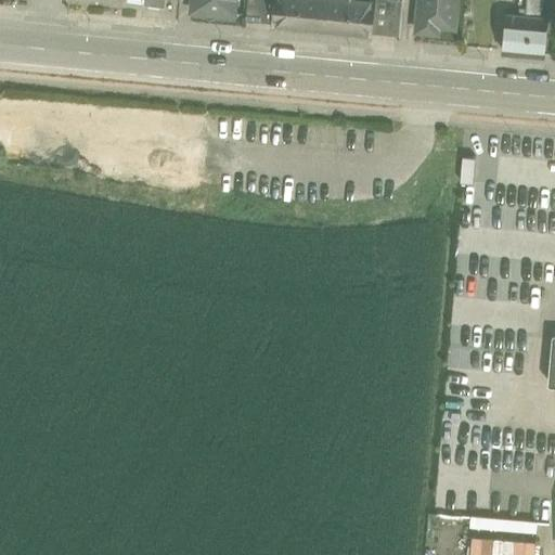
[(275,0),(274,16),(299,18),(301,0),(275,0)]
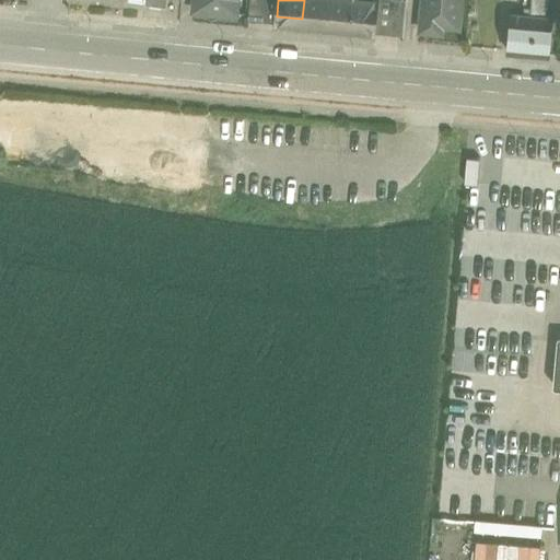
[(304,0),(302,19),(327,21),(328,0),(304,0)]
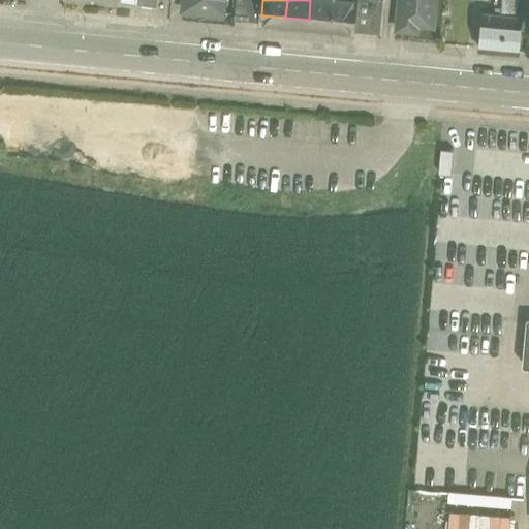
[(310,0),(309,20),(333,23),(334,0),(310,0)]
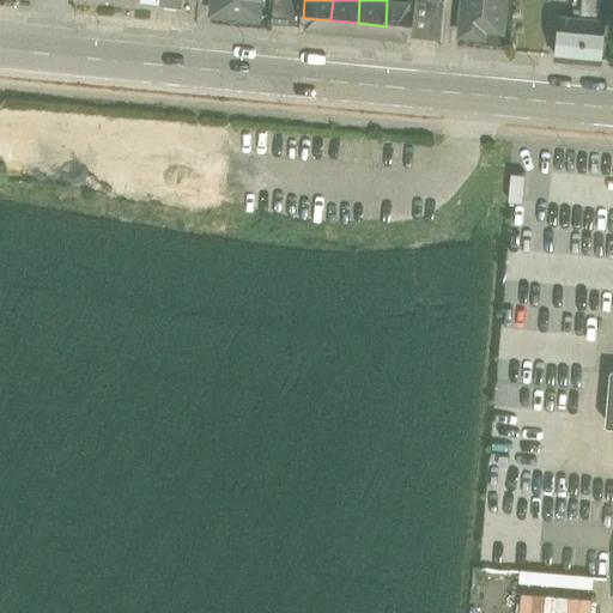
[(416,0),(387,0),(386,26),(414,29),(416,0)]
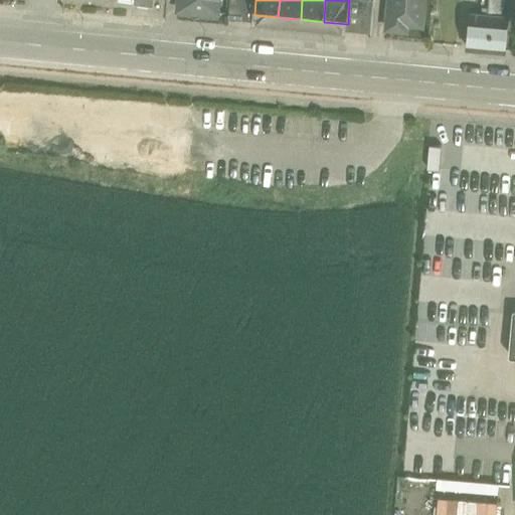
[(389,0),(388,22),(408,24),(408,18),(423,19),(425,0),(389,0)]
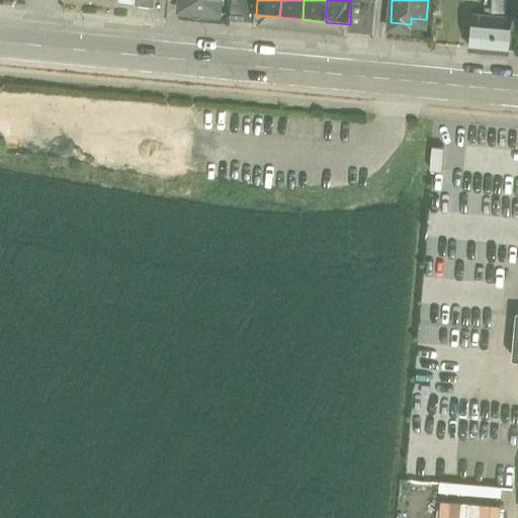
[(508,0),(493,0),(493,10),(507,11),(508,0)]
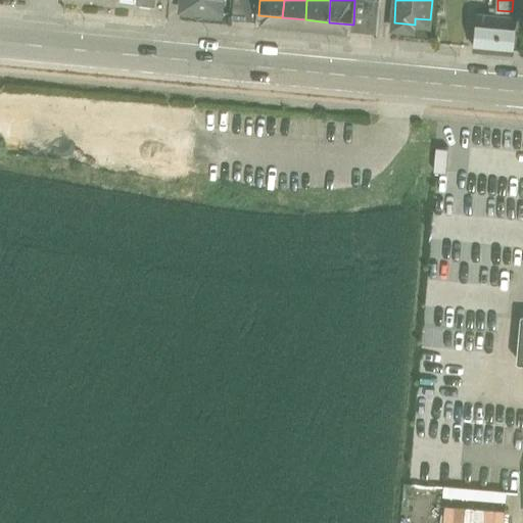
[(497,10),(479,8),(476,41),(514,45),(517,12),(512,11),(497,10)]
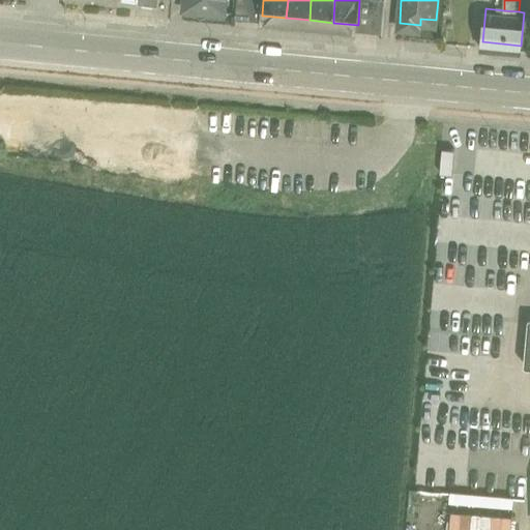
[(510,529),(512,511),(452,506),(449,529),(510,529)]
